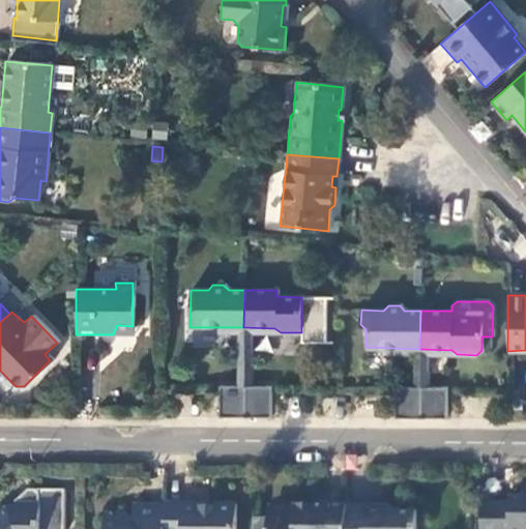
[(117,325),(113,334),(133,334),(133,326),(117,325)]
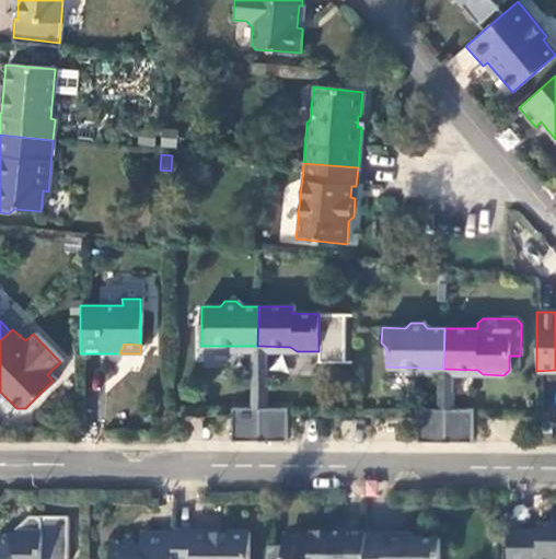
[(250,409),(257,408),(257,346),(228,346),(227,354),(248,353),(250,409)]
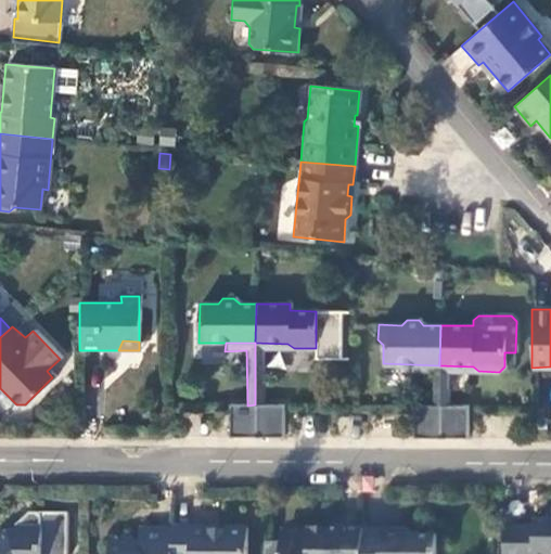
[(255,404),(263,404),(264,350),(316,352),(316,348),(294,348),(287,344),(255,343),(255,404)]
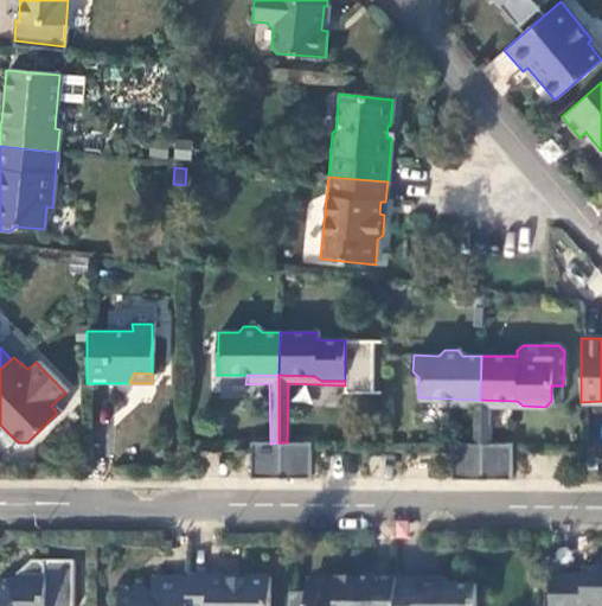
[(480,445),(480,400),(418,397),(418,409),(471,409),(471,444),(480,445)]
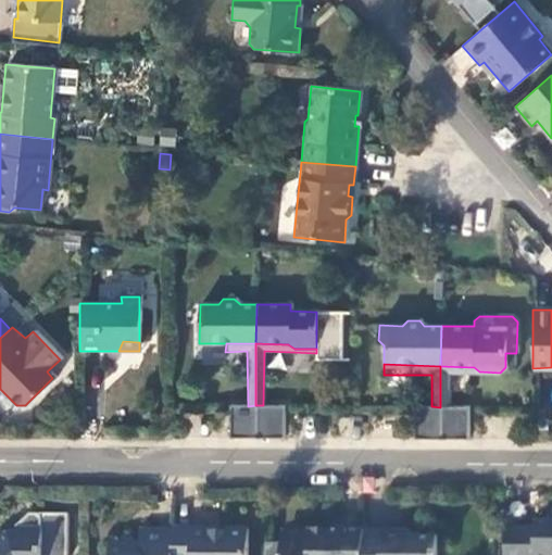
[(474,367),(440,366),(440,407),(449,407),(448,375),(497,376),(500,373),(479,371),(474,367)]
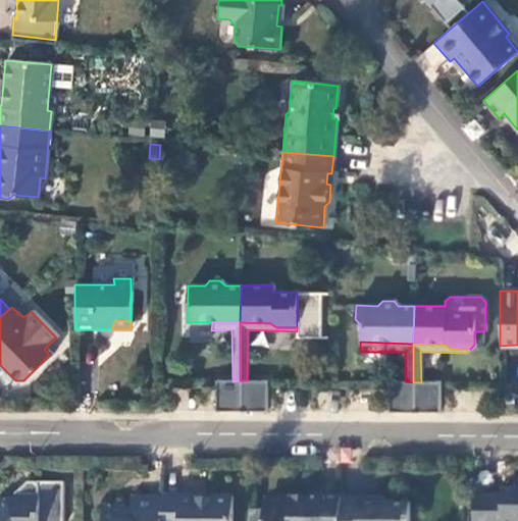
[(214,412),(239,412),(239,396),(240,380),(232,381),(214,380),(214,385),(214,412)]
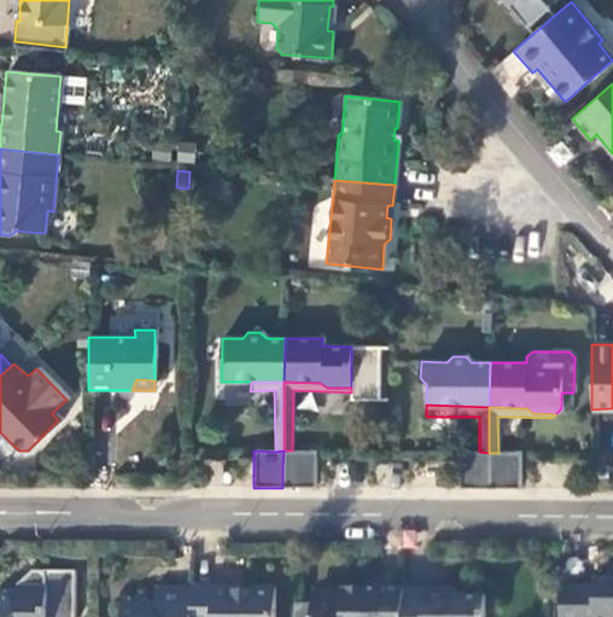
[(313,488),(314,457),(314,452),(292,450),(284,450),(282,469),(282,488),(313,488)]
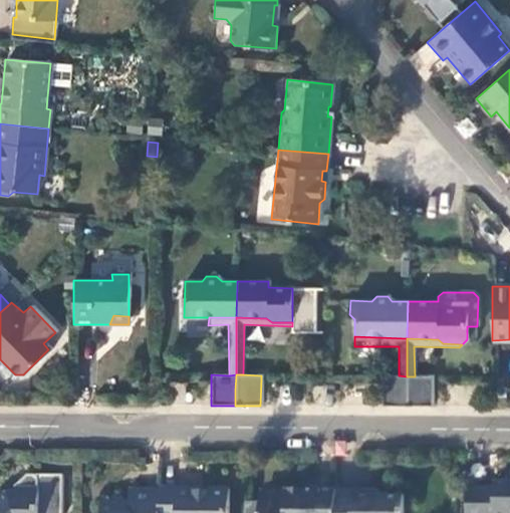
[(383,375),(381,380),(380,407),(407,407),(407,392),(407,376),(399,375),(383,375)]
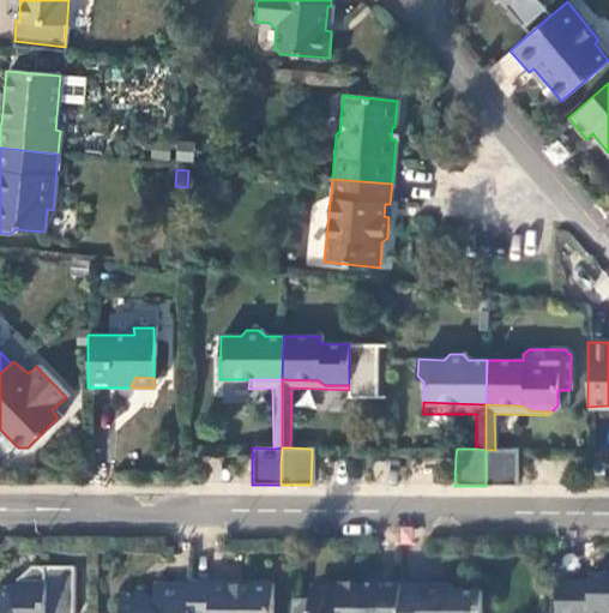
[(495,450),(486,450),(486,468),(486,486),(516,486),(516,456),(514,449),(495,450)]
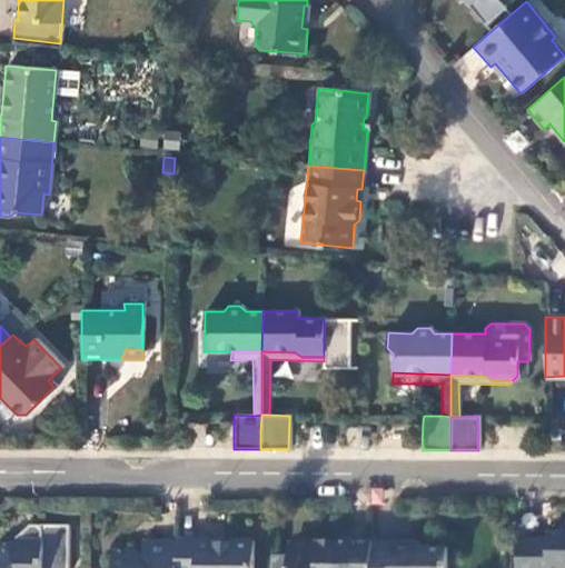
[(26,528),(13,541),(12,547),(5,547),(0,551),(0,567),(66,567),(66,527),(26,528)]
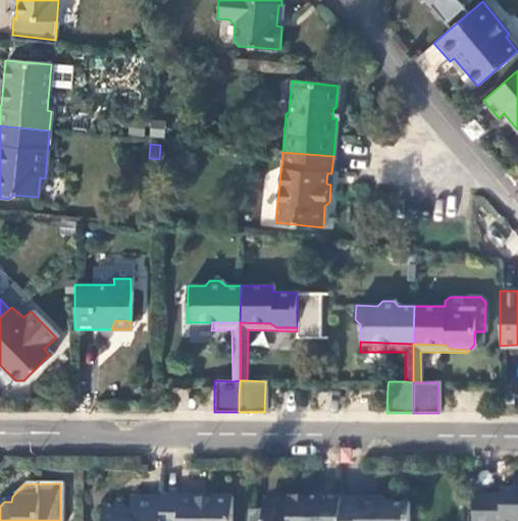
[(500,500),(472,500),(471,520),(517,520),(517,489),(500,490),(500,500)]
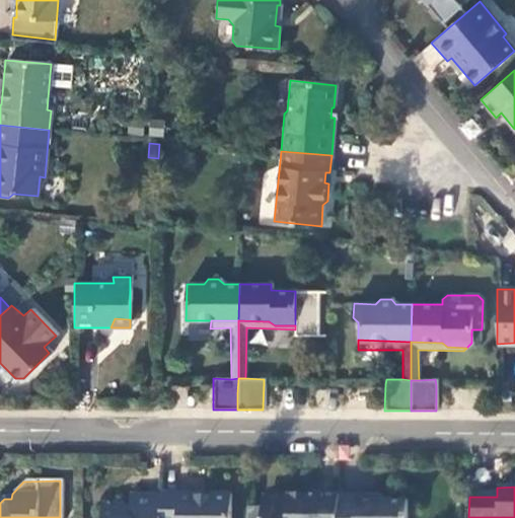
[(194,495),(159,495),(159,517),(229,517),(230,495),(209,494),(209,497),(194,497),(194,495)]
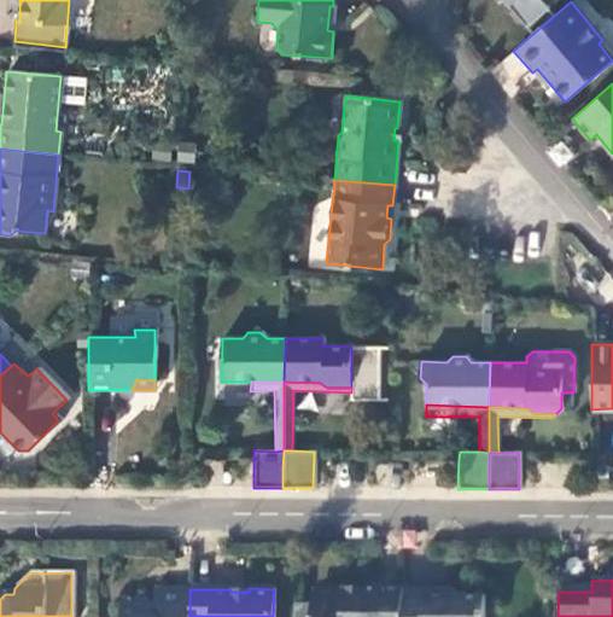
[(190,616),(190,589),(152,589),(152,610),(144,610),(144,600),(118,600),(118,611),(111,616),(190,616)]
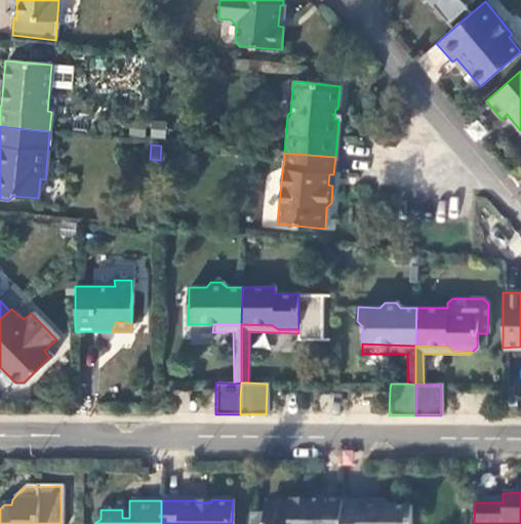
[(341,523),(341,501),(289,500),(289,504),(270,502),(263,512),(263,523),(341,523)]
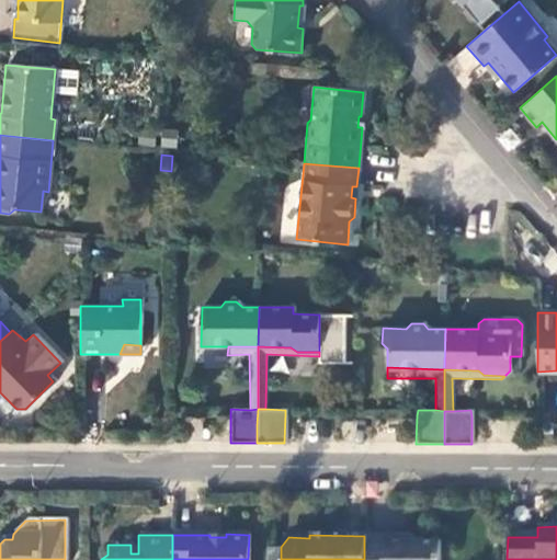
[(397,537),(364,536),(364,559),(438,559),(438,543),(401,543),(397,537)]
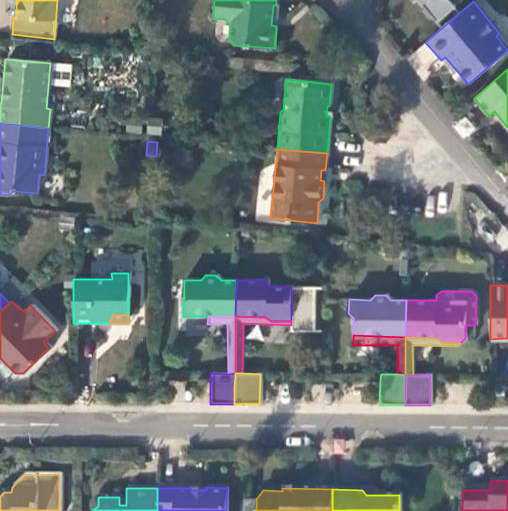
[(256,510),(256,499),(242,501),(241,510),(256,510)]
